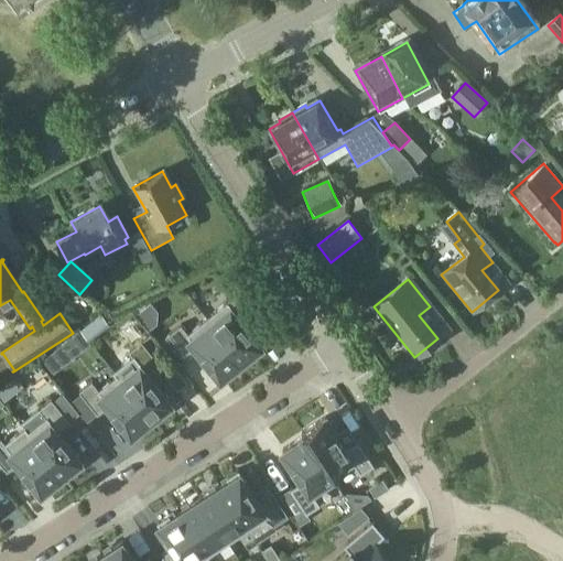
[(207,321),(241,364),(258,351),(262,347),(246,326),(257,317),(238,294),(207,321)]
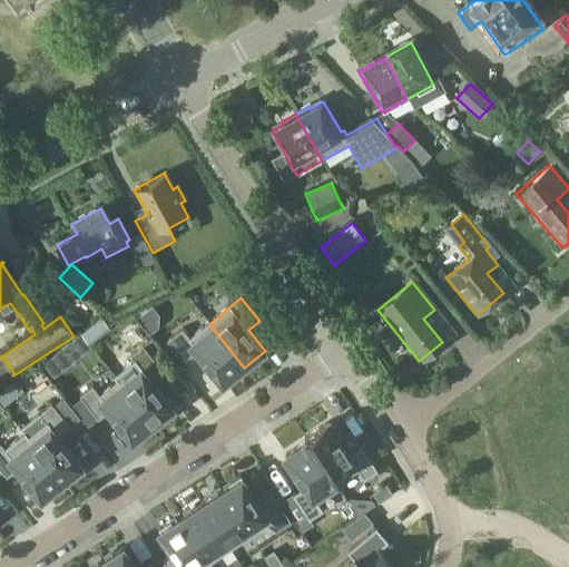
[(244,368),(209,324),(189,340),(183,331),(169,341),(188,364),(199,354),(223,384),(227,381),(244,368)]
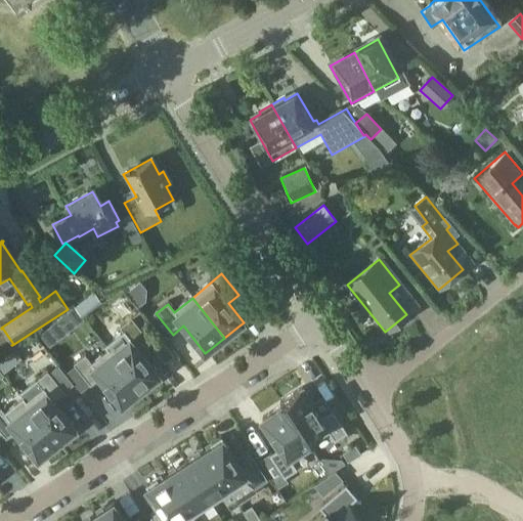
[(104,347),(143,395),(159,383),(156,379),(160,376),(138,349),(148,341),(131,319),(120,329),(123,333),(104,347)]
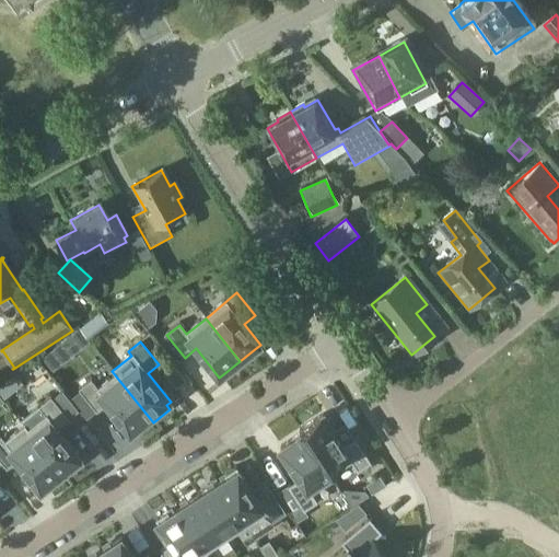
[(174,368),(164,375),(176,391),(186,383),(174,368)]
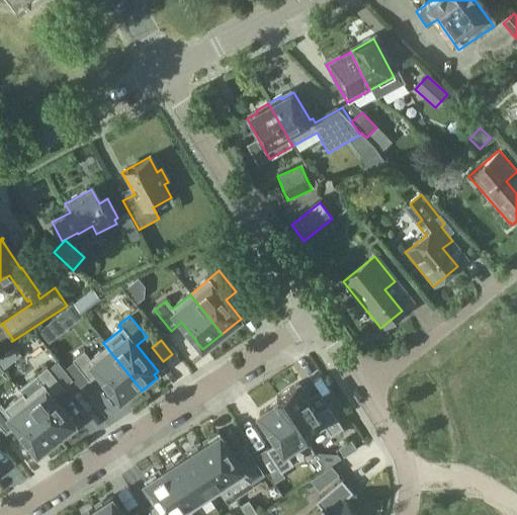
[(142,391),(103,343),(103,344),(106,347),(90,360),(84,352),(72,361),(74,363),(64,371),(73,382),(79,391),(89,382),(99,374),(120,401),(138,388),(141,392),(142,391)]
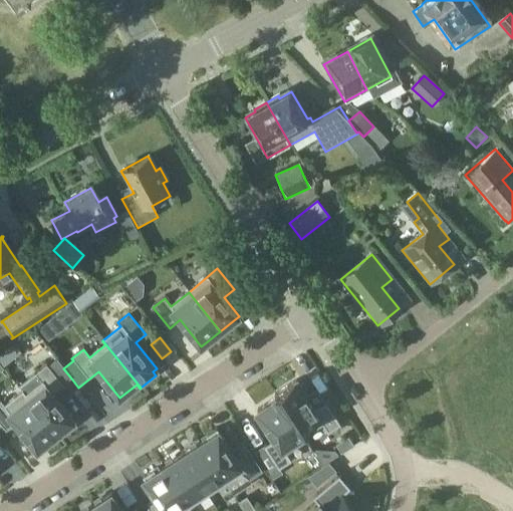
[(21,392),(56,435),(74,421),(53,395),(63,387),(72,379),(63,368),(57,360),(48,367),(46,365),(35,374),(41,382),(25,395),(22,392),(21,392)]
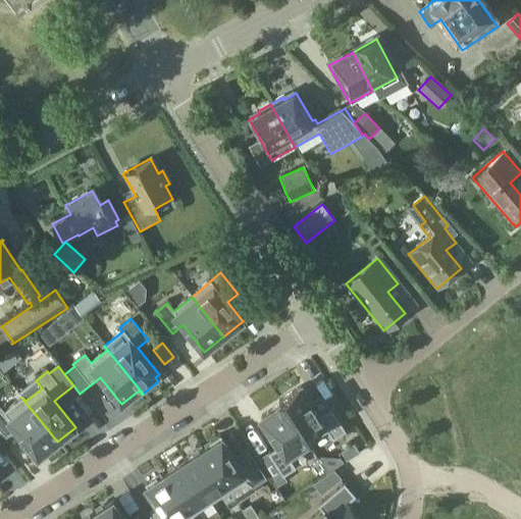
[(279,402),(309,449),(310,448),(308,445),(327,432),(332,440),(346,432),(331,409),(320,417),(310,402),(301,388),(279,402)]
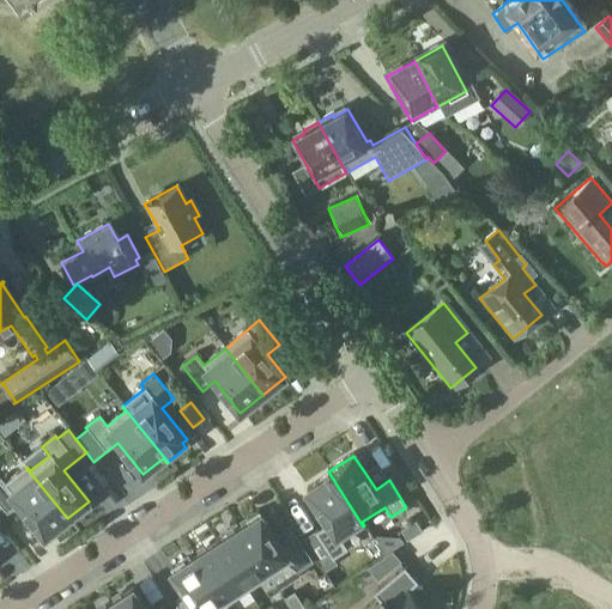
[(67,518),(25,467),(5,483),(1,479),(0,480),(0,505),(7,515),(19,505),(44,536),(67,518)]
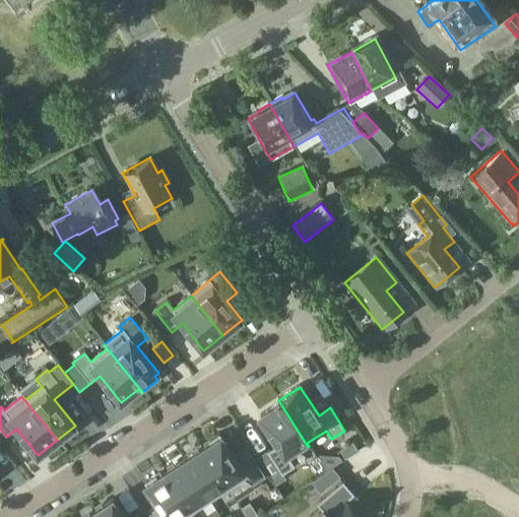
[(308,447),(278,400),(277,401),(279,404),(260,416),(278,445),(267,453),(281,475),(295,467),(289,459),(308,447)]
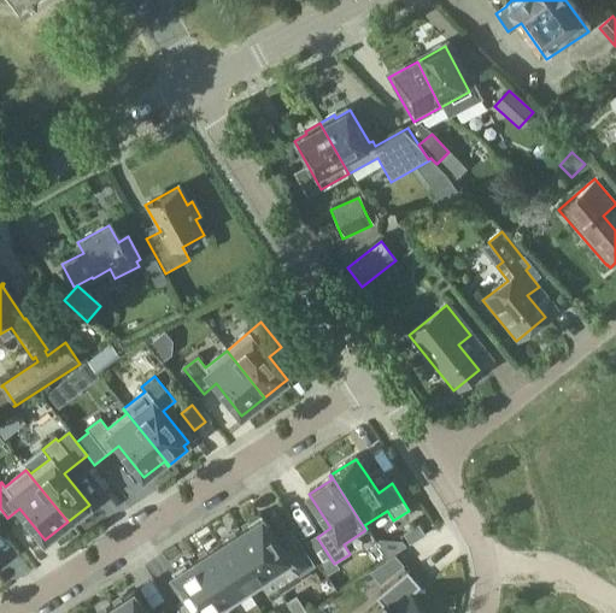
[(271,582),(292,569),(297,576),(312,566),(292,534),(279,543),(260,516),(247,524),(250,528),(240,534),(271,582)]
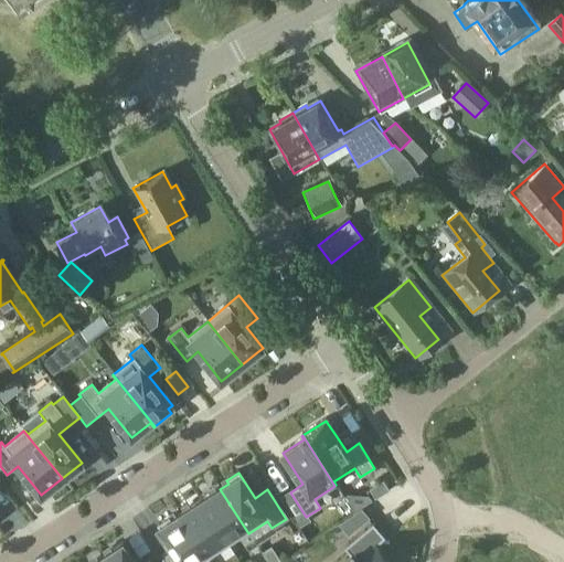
[(390,491),(383,481),(369,490),(375,500),(390,491)]
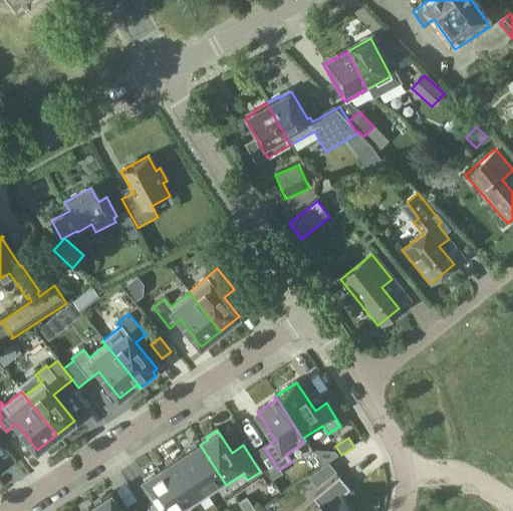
[(226,485),(200,445),(182,457),(208,497),(226,485)]
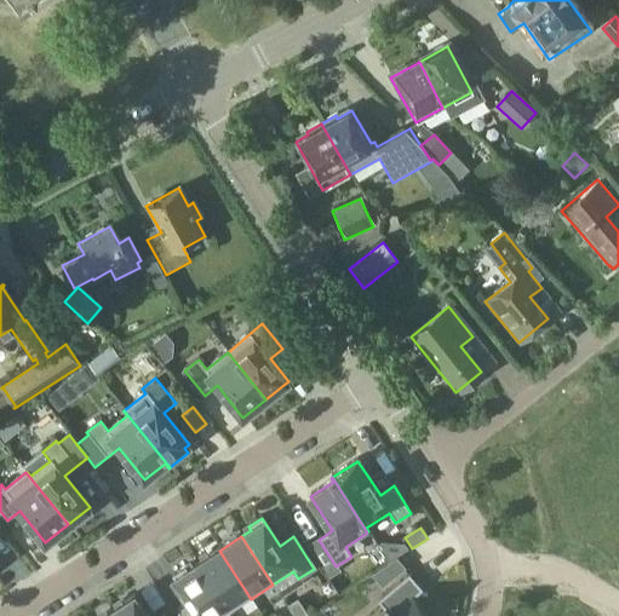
[(251,599),(219,551),(196,564),(224,606),(245,592),(250,600),(251,599)]
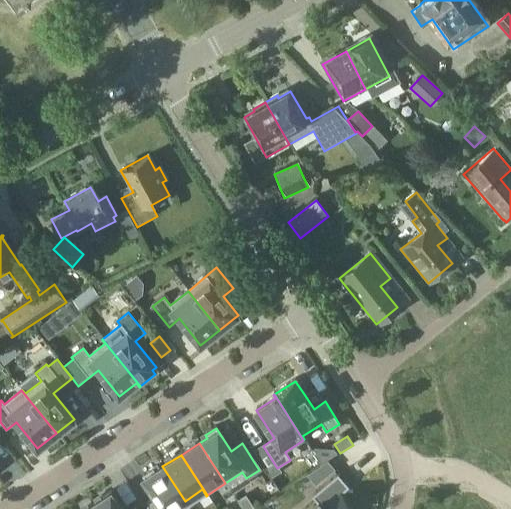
[(306,475),(316,487),(334,470),(327,462),(306,475)]
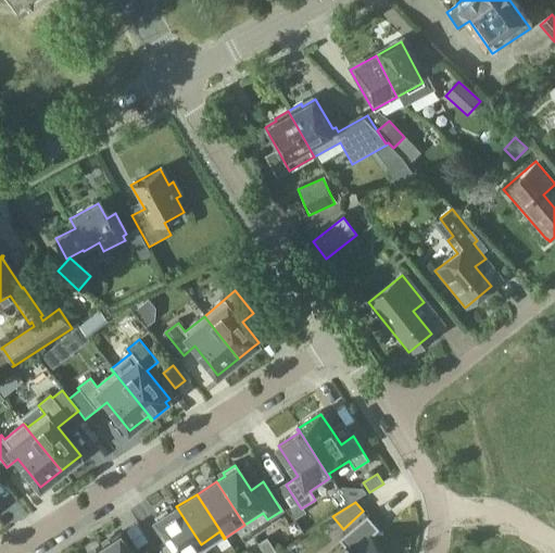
[(187,552),(201,544),(176,506),(167,513),(166,510),(154,517),(169,542),(158,550),(160,552),(187,552)]
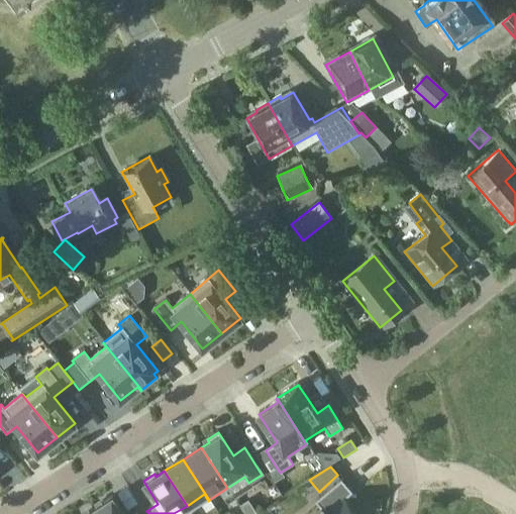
[(356,492),(344,479),(316,501),(321,508),(313,513),(362,513),(348,498),(356,492)]
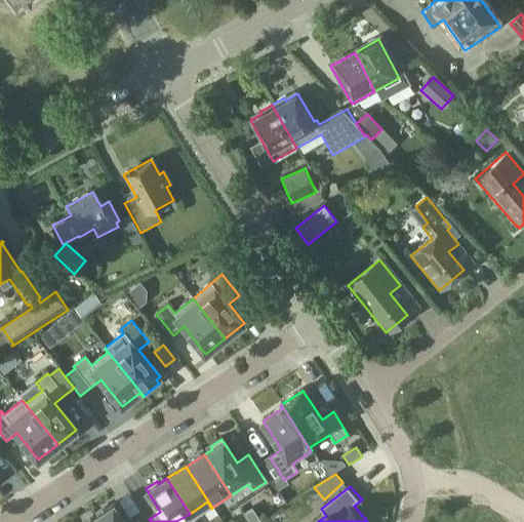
[(139,521),(138,519),(134,521),(123,521),(114,506),(94,518),(96,521),(139,521)]
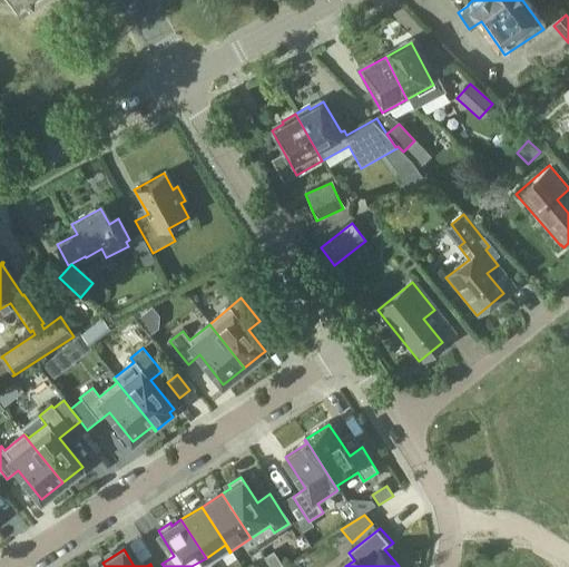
[(282,566),(273,553),(263,558),(268,566),(282,566)]
